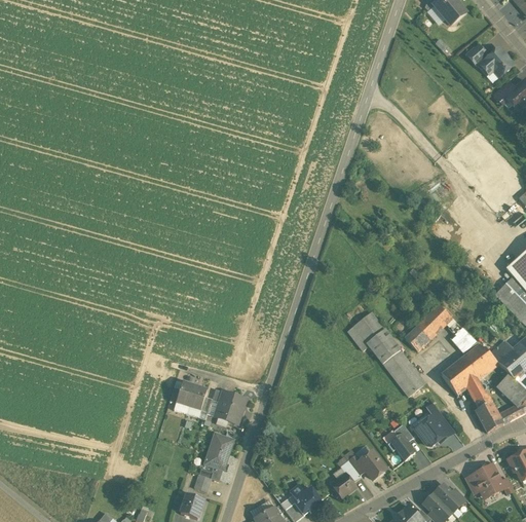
[(427,0),(424,6),(428,9),(434,5),(434,4),(439,0),(427,0)]
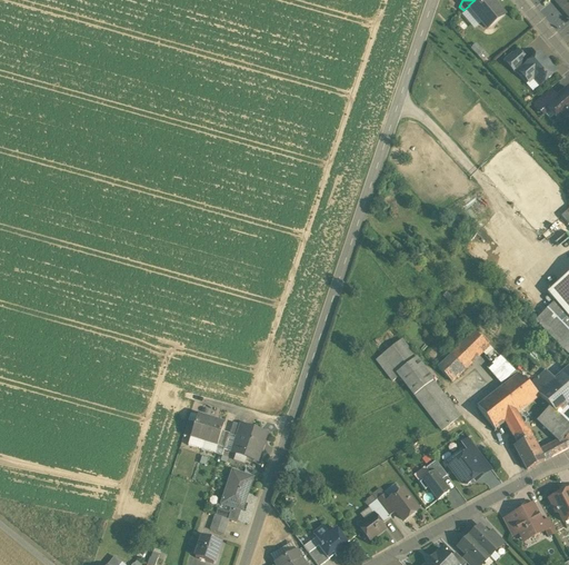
[(503,11),(493,0),(475,0),(469,5),(469,6),(487,26),(503,11)]
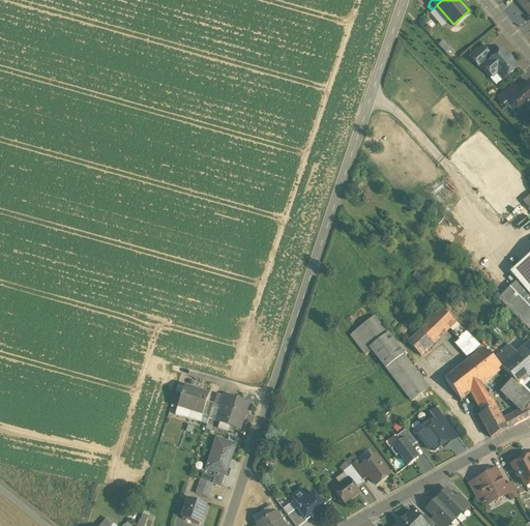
[(519,0),(522,4),(523,4),(529,12),(529,0),(519,0)]
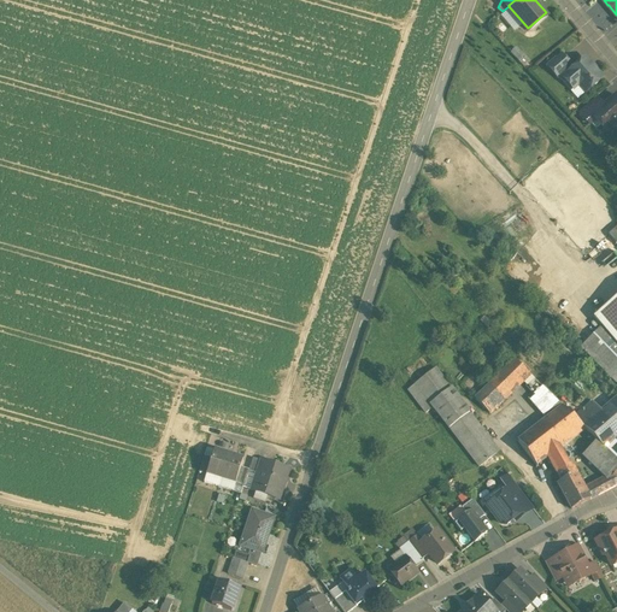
[(560,52),(547,63),(558,75),(571,64),(560,52)]
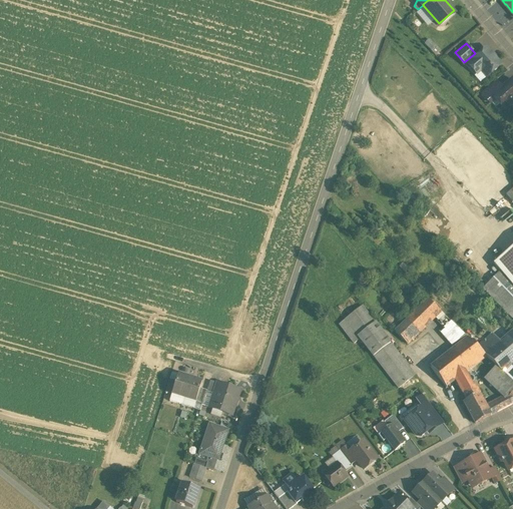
[(486,46),(468,62),(476,71),(481,68),(487,75),(501,63),(486,46)]
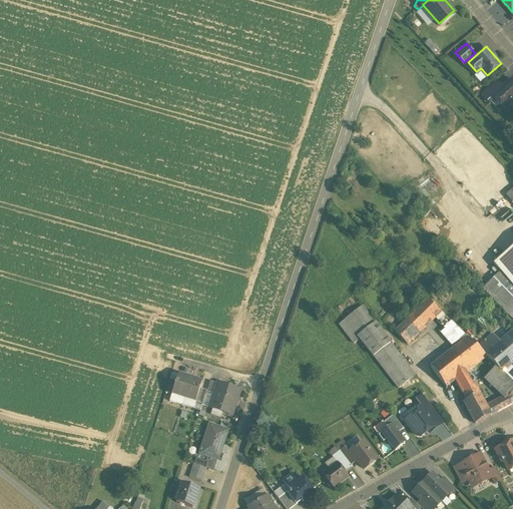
[(501,86),(494,91),(497,94),(501,99),(505,100),(507,103),(511,103),(512,101),(512,77),(512,76),(501,86)]
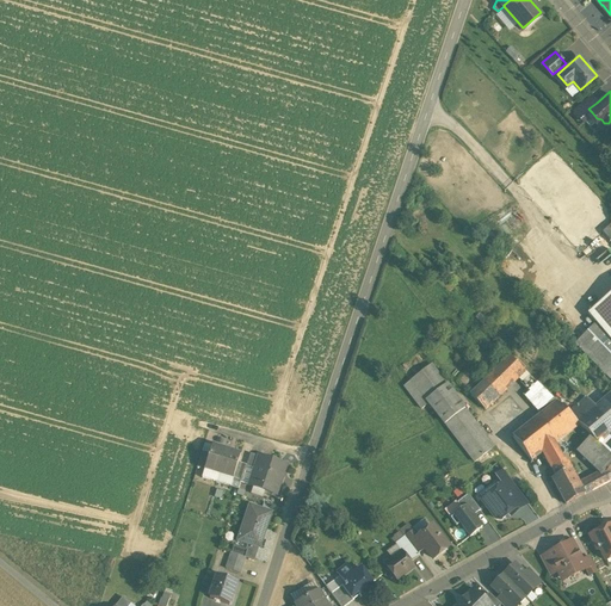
[(591,94),(574,109),(584,119),(592,112),(588,109),(597,103),(591,94)]
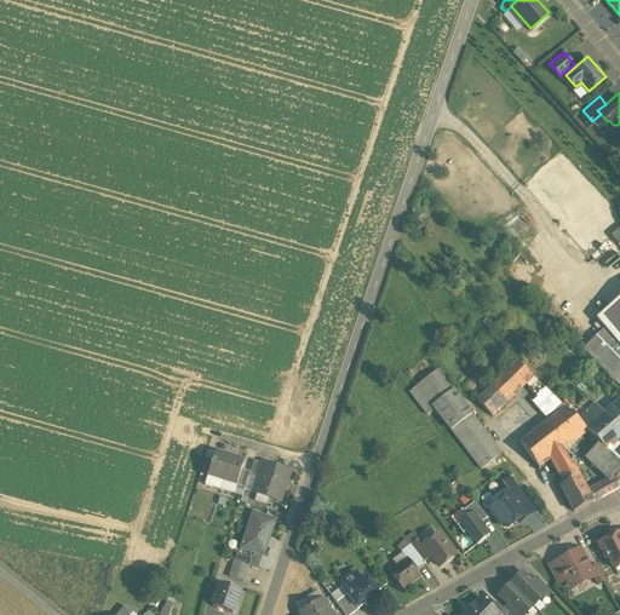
[(619,294),(596,315),(604,325),(619,343),(619,294)]
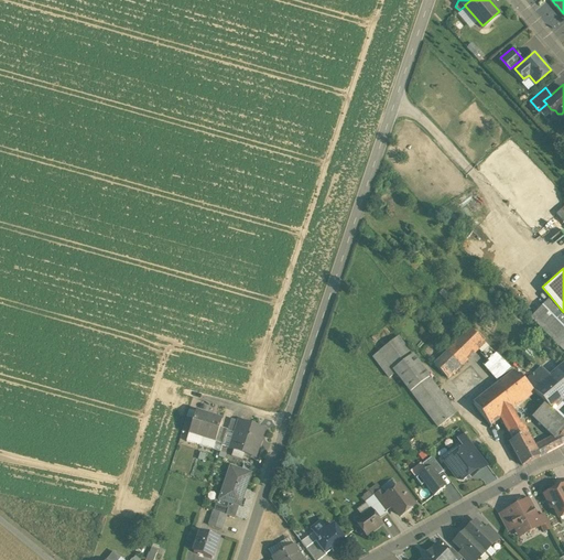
[(563,314),(563,312),(550,295),(548,298),(563,314)]
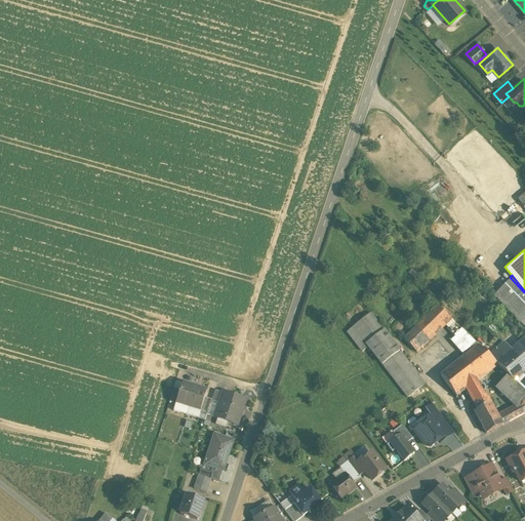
[(524,292),(510,277),(510,276),(493,292),(524,323),(524,292)]
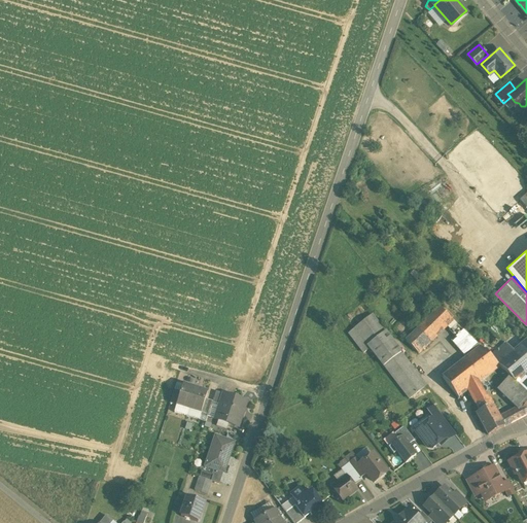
[(455,320),(440,304),(413,330),(425,343),(446,323),(449,326),(455,320)]
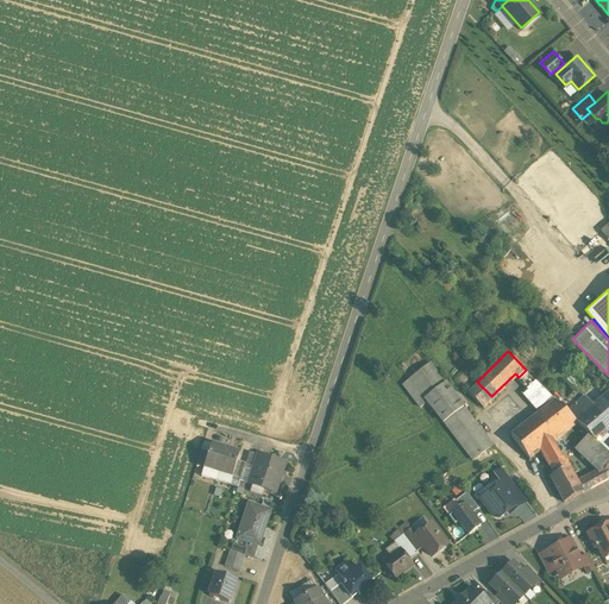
[(493,441),(431,359),(402,382),(419,404),(427,397),(471,457),(493,441)]
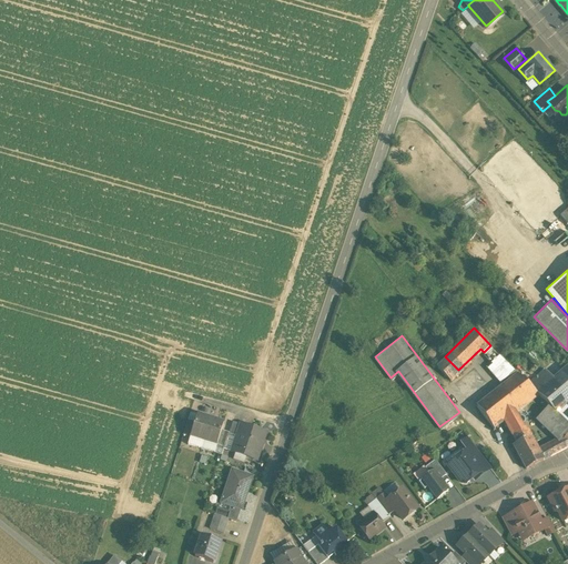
[(490,345),(484,352),(493,361),(499,353),(492,345),(490,345)]
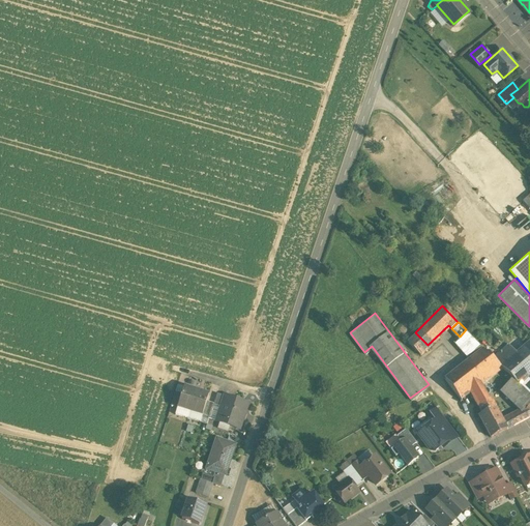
[(482,346),(466,329),(460,337),(458,339),(472,354),(482,346)]
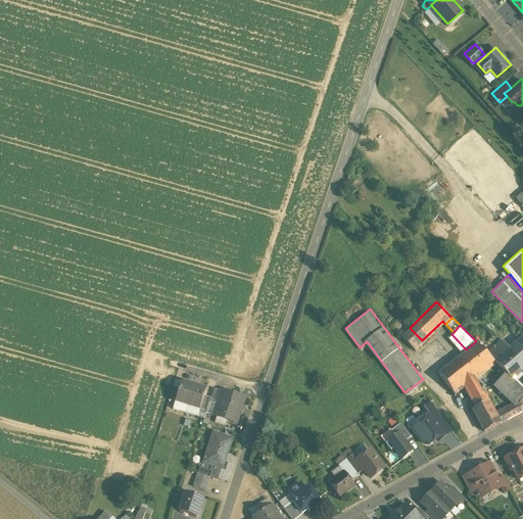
[(410,328),(402,335),(415,347),(422,340),(410,328)]
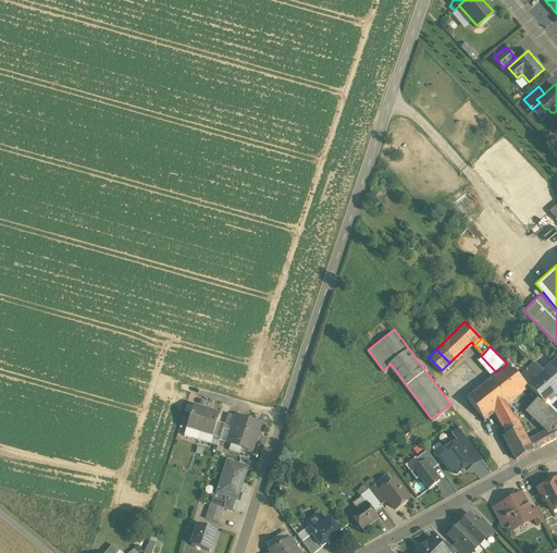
[(556,390),(556,356),(543,369),(527,383),(540,396),(545,402),(553,394),(556,390)]
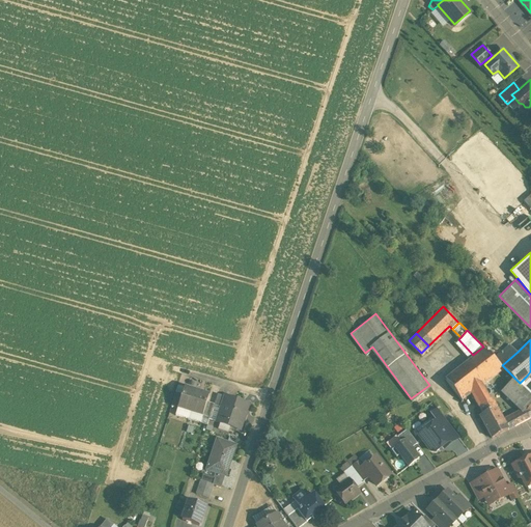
[(510,343),(495,357),(502,365),(518,352),(510,343)]
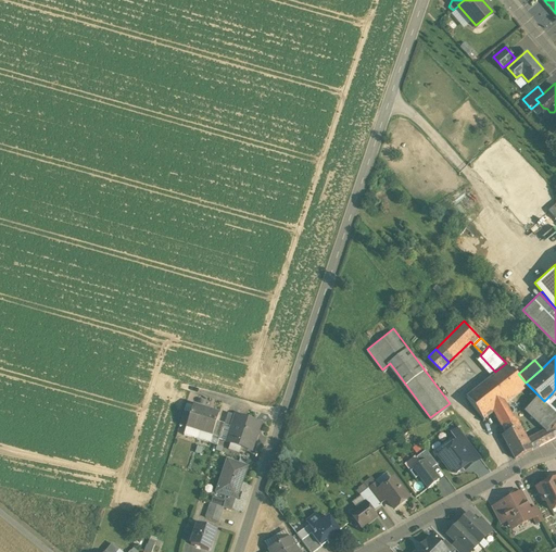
[(518,374),(506,363),(495,372),(492,375),(508,396),(526,383),(518,374)]
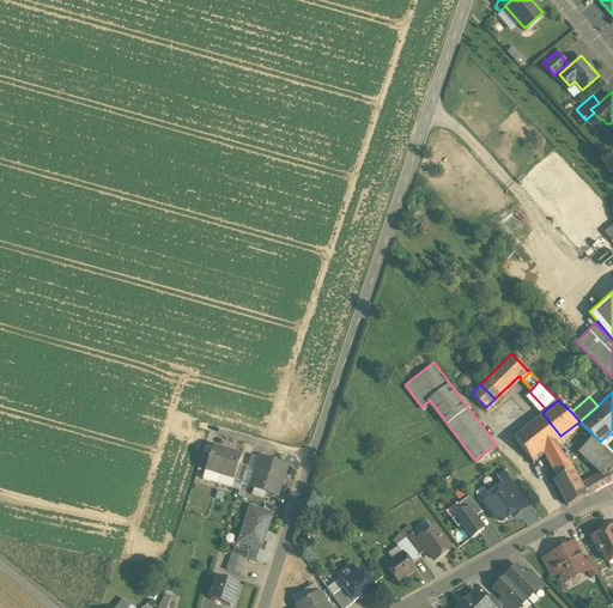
[(542,413),(514,435),(533,458),(544,450),(553,442),(560,436),(542,413)]
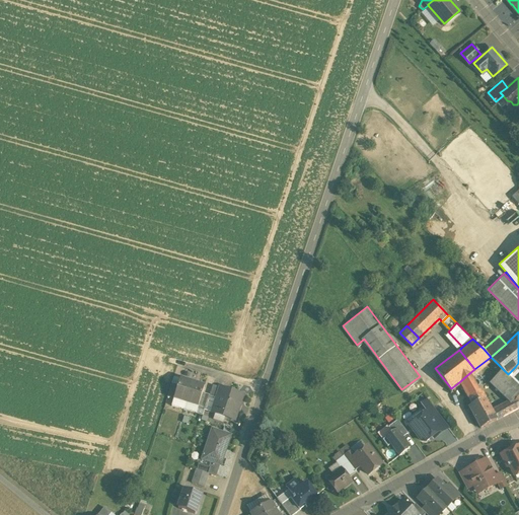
[(518,371),(515,367),(508,374),(518,384),(518,371)]
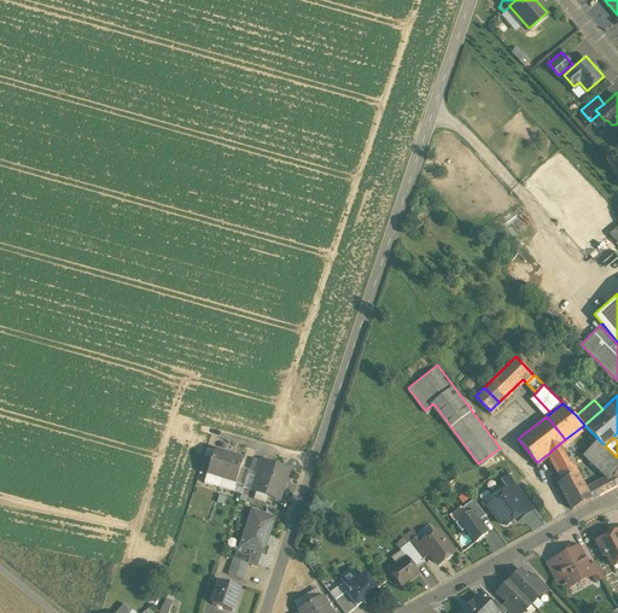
[(617,459),(605,445),(599,439),(593,444),(593,443),(584,451),(610,476),(617,483),(617,482),(617,459)]
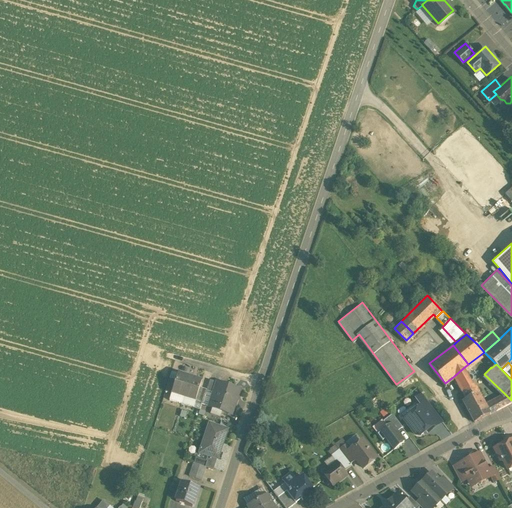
[(472,383),(462,369),(454,376),(461,389),(472,383)]
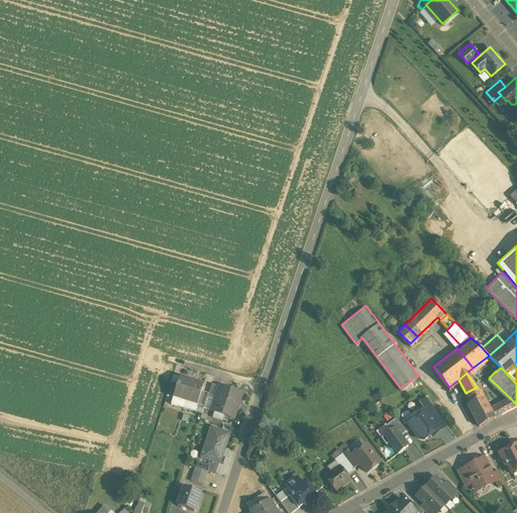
[(192,379),(180,375),(178,380),(173,394),(185,398),(192,379)]
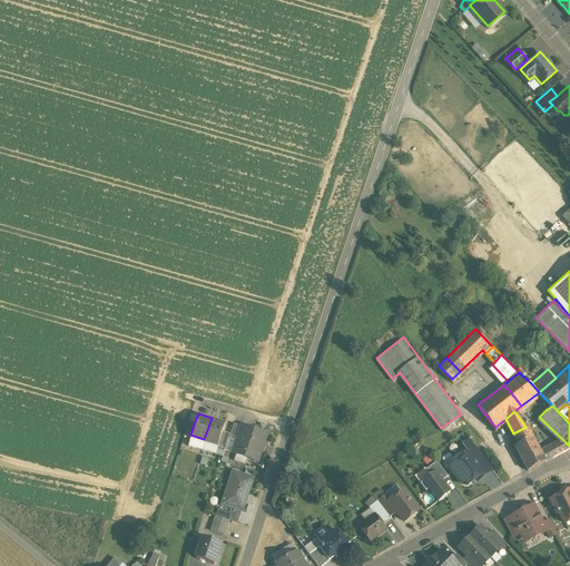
[(189,418),(188,418),(184,432),(190,435),(196,419),(189,418)]
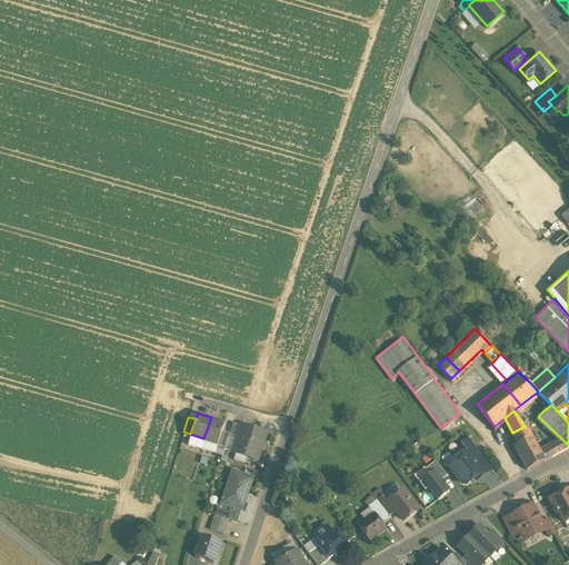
[(223,420),(211,417),(203,438),(217,443),(222,427),(223,420)]
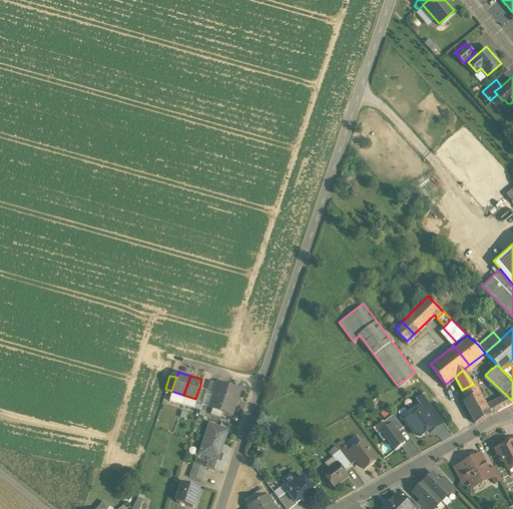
[(217,380),(210,377),(206,387),(206,388),(213,391),(214,390),(213,389),(217,380)]
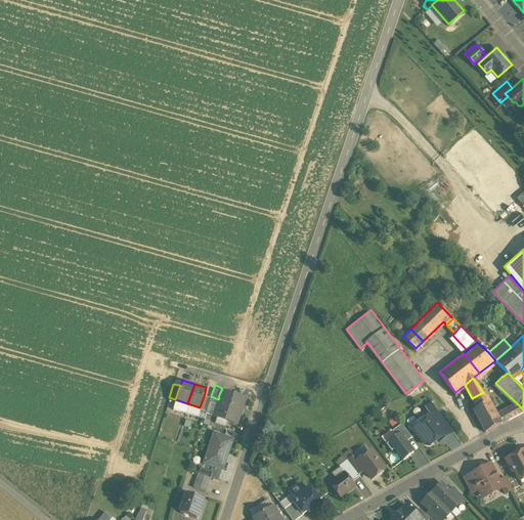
[(246,396),(222,388),(218,397),(219,398),(222,399),(217,415),(237,421),(246,396)]
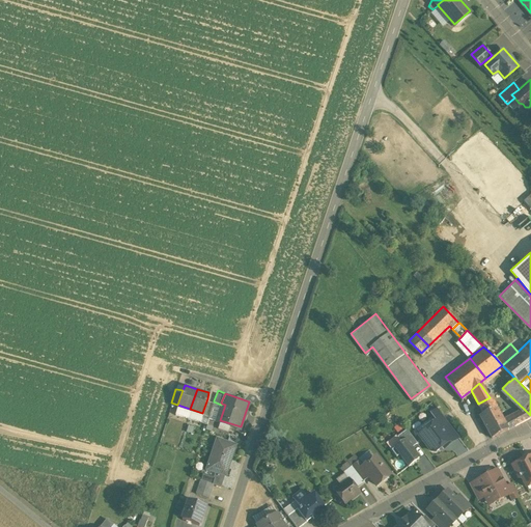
[(504,420),(496,406),(492,396),(490,397),(478,404),(482,411),(479,413),(492,435),(507,426),(504,420)]
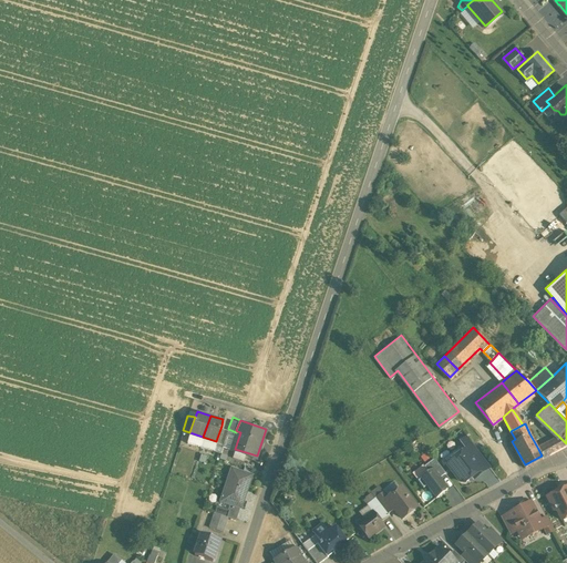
[(228,428),(222,426),(216,441),(224,443),(228,429),(228,428)]
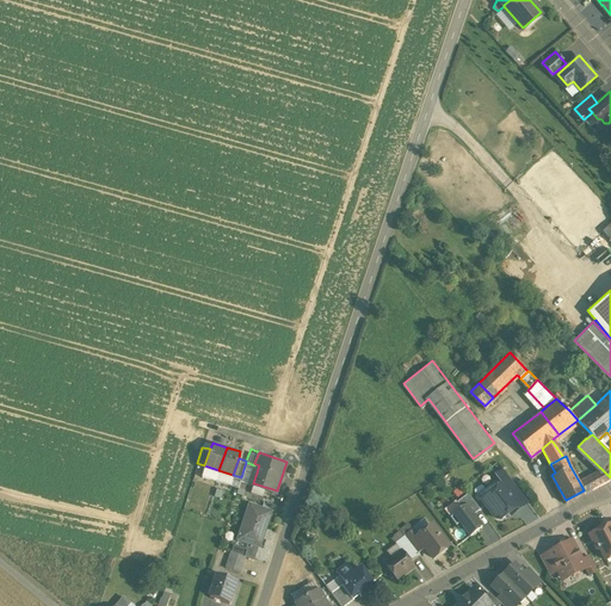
[(204,465),(197,463),(195,471),(202,474),(204,465)]
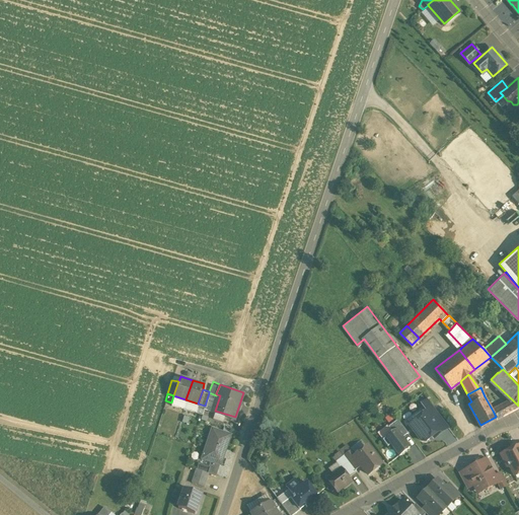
[(186,399),(173,395),(171,402),(183,407),(186,399)]
